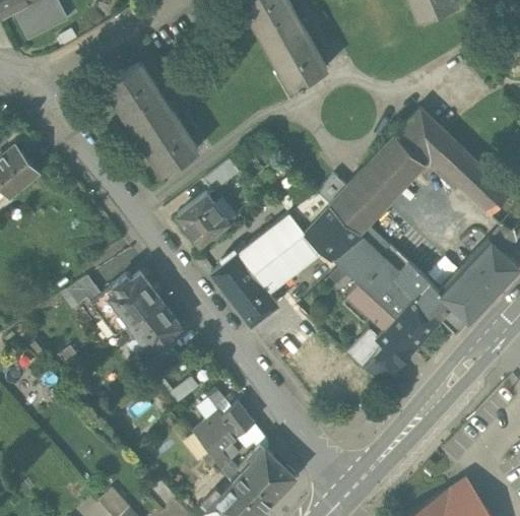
[(0,0),(0,20),(13,14),(27,42),(66,22),(55,0),(0,0)]
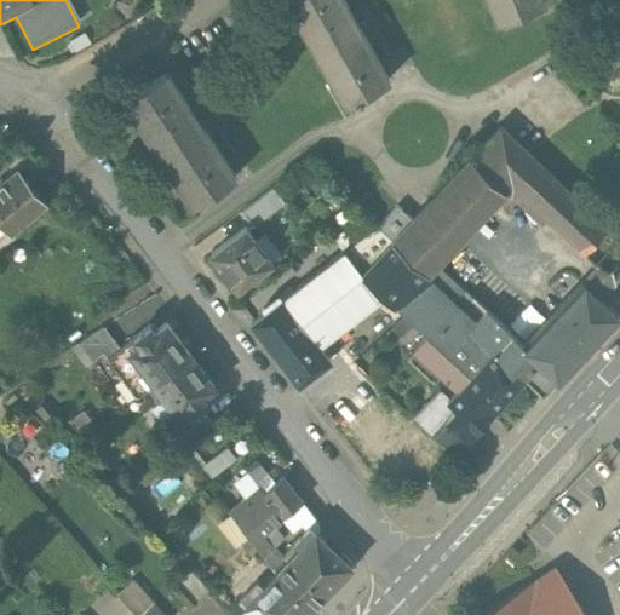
[(342,0),(285,0),(345,107),(354,101),(356,104),(361,101),(360,98),(388,82),(342,0)]
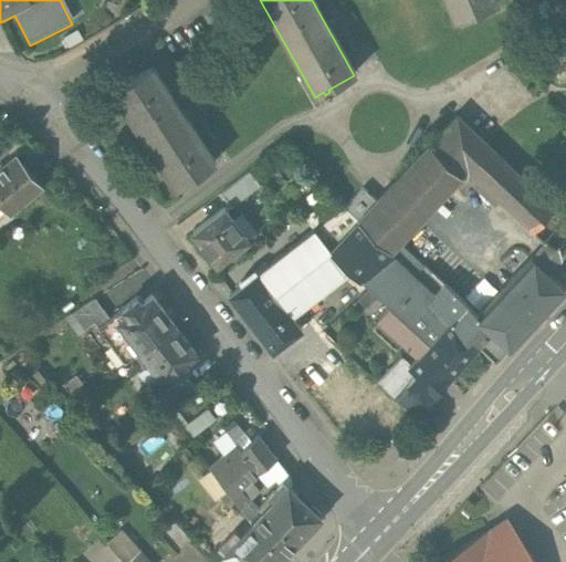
[(496,6),(493,0),(444,0),(454,23),(496,6)]
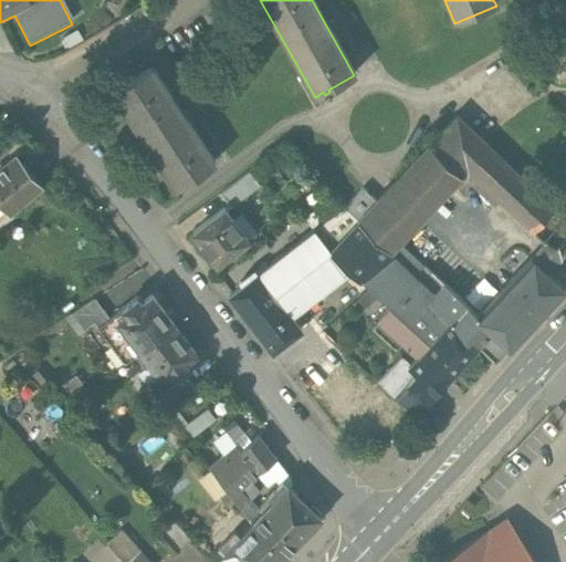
[(213,165),(152,70),(113,93),(175,188),(213,165)]
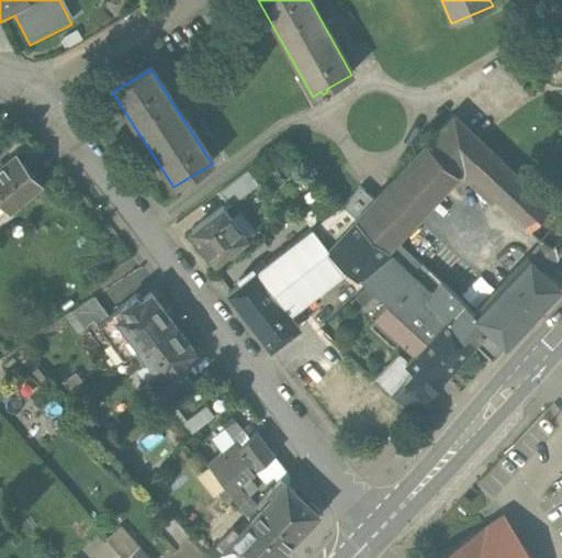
[(561,252),(561,222),(453,119),(426,148),(459,178),(464,173),(555,259),(561,252)]
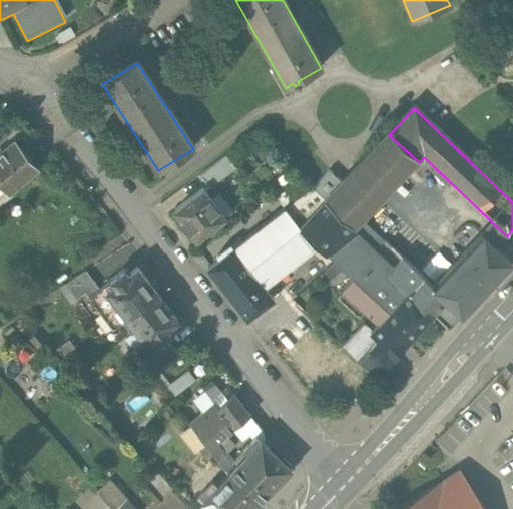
[(342,185),(325,203),(354,230),(355,231),(419,162),(389,135),(342,185)]
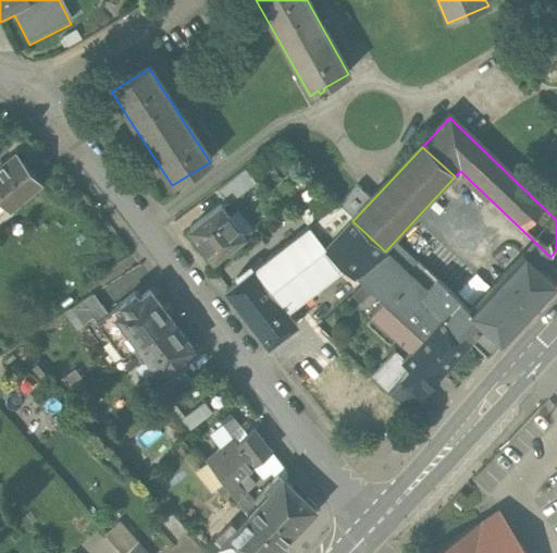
[(17,159),(0,172),(0,206),(9,217),(42,188),(17,159)]
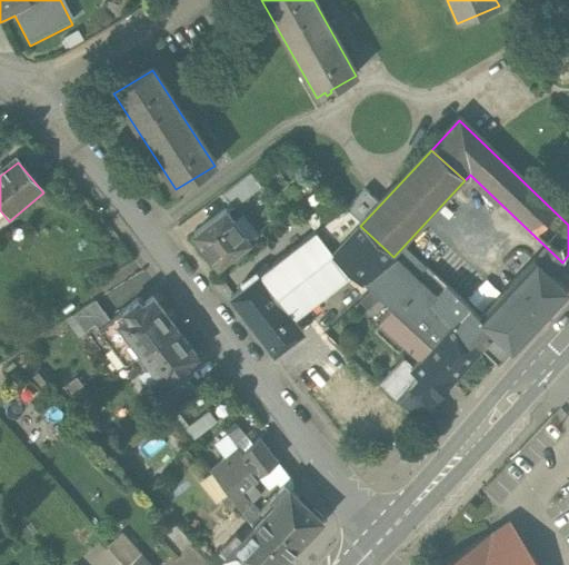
[(360,226),(379,206),(363,192),(346,212),(360,226)]
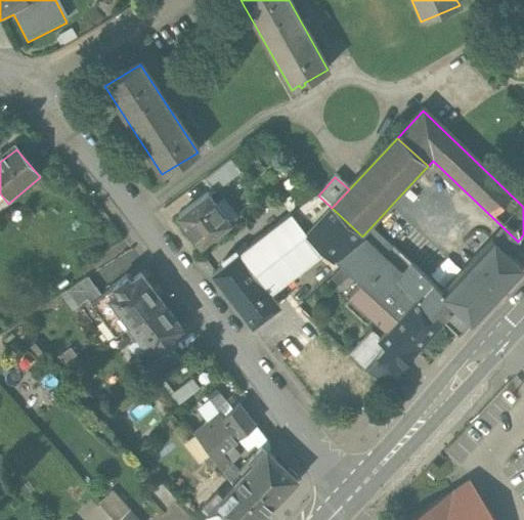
[(292,216),(212,277),(253,330),(279,309),(270,298),(325,255),(306,235),(332,208),(318,196),(305,183),(280,202),(292,216)]
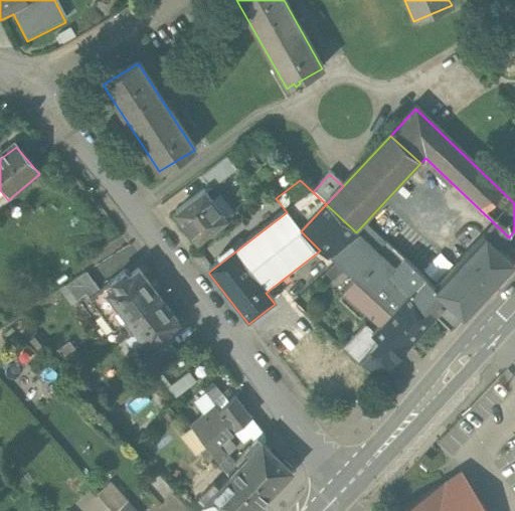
[(205,194),(176,215),(196,244),(225,222),(205,194)]
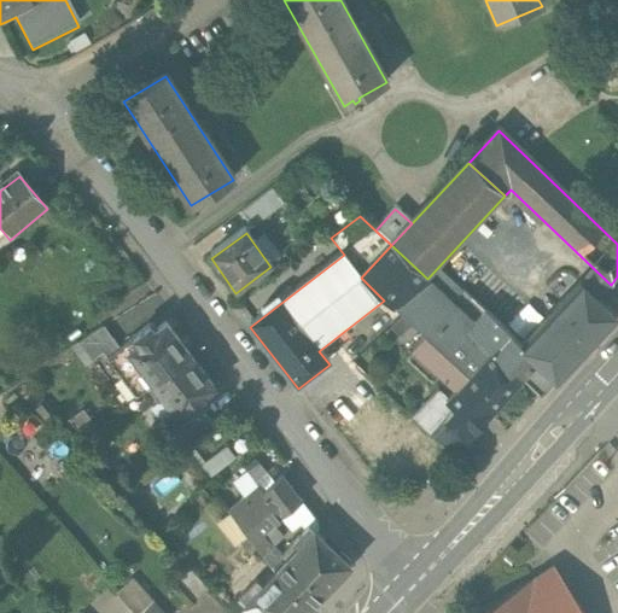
[(426,278),(391,245),(361,278),(384,301),(395,310),(426,278)]
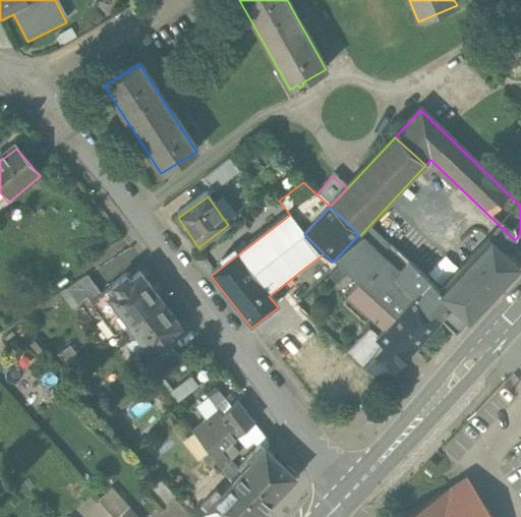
[(489,241),(440,294),(470,323),(520,269),(489,241)]
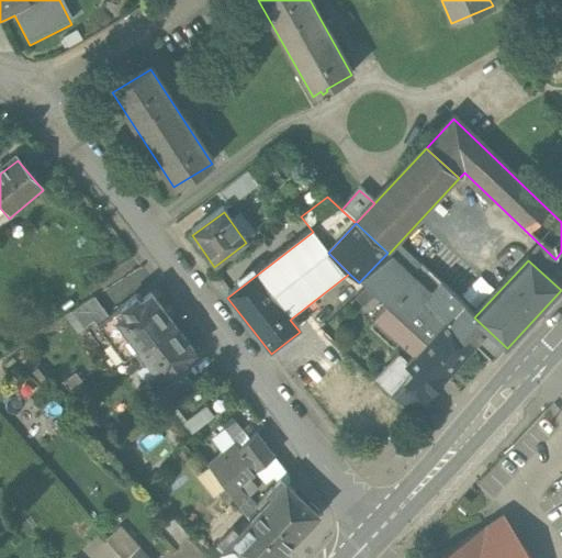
[(428,346),(449,323),(413,289),(395,272),(374,296),(381,303),(397,319),(428,346)]
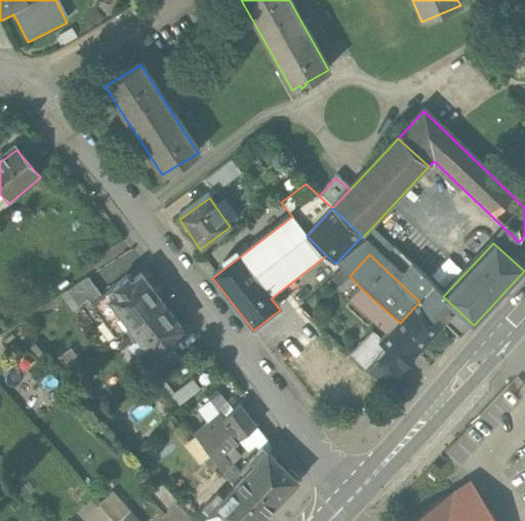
[(460,339),(474,325),(443,296),(399,255),(386,270),(419,302),(443,323),(460,339)]
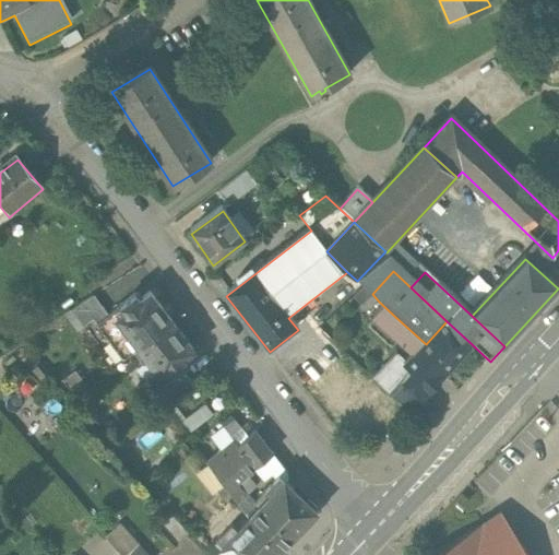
[(122,363),(133,355),(171,325),(150,297),(139,305),(134,299),(108,320),(96,329),(122,363)]
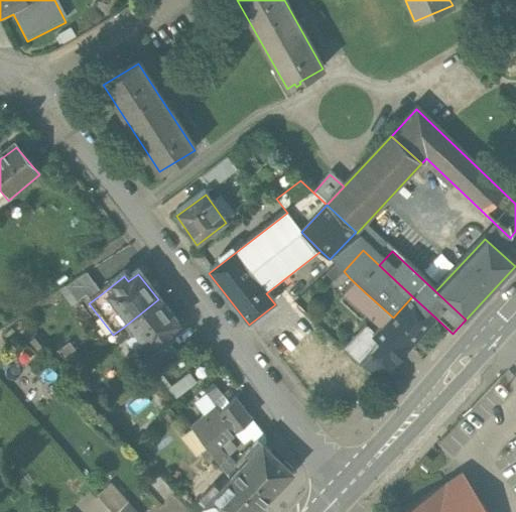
[(89,303),(100,295),(87,276),(66,289),(78,305),(86,299),(89,303)]
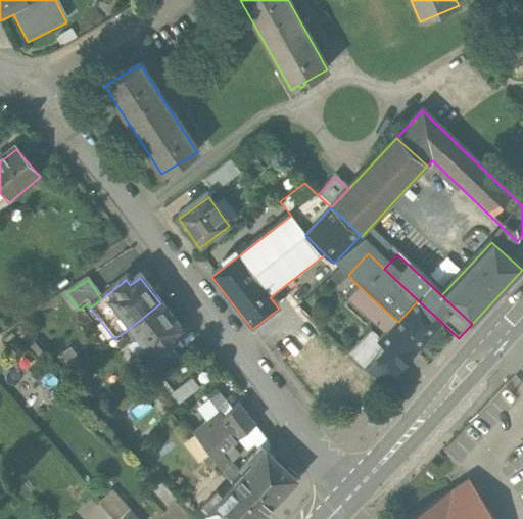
[(360,308),(370,296),(354,282),(347,290),(351,294),(348,297),(360,308)]
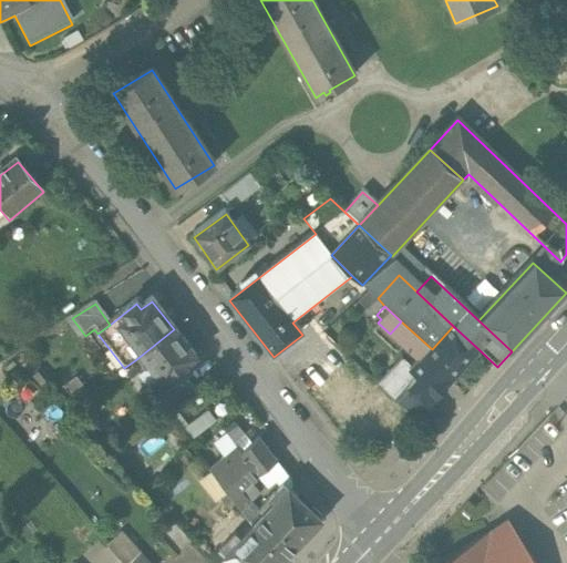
[(478,349),(453,326),(432,349),(401,321),(390,334),(420,361),(411,370),(418,376),(408,387),(426,405),(478,349)]
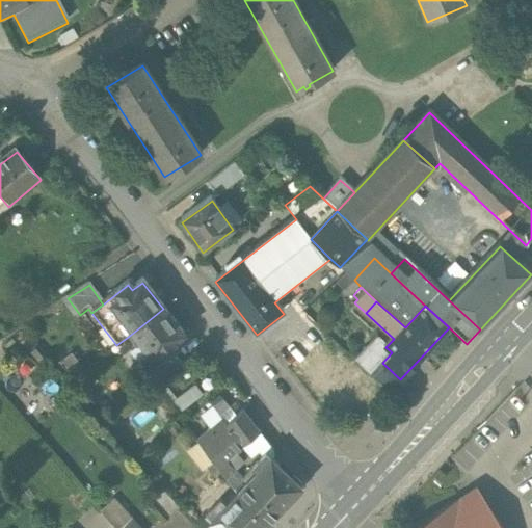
[(153,361),(160,354),(164,360),(178,348),(174,343),(184,336),(163,309),(127,338),(136,350),(141,346),(153,361)]
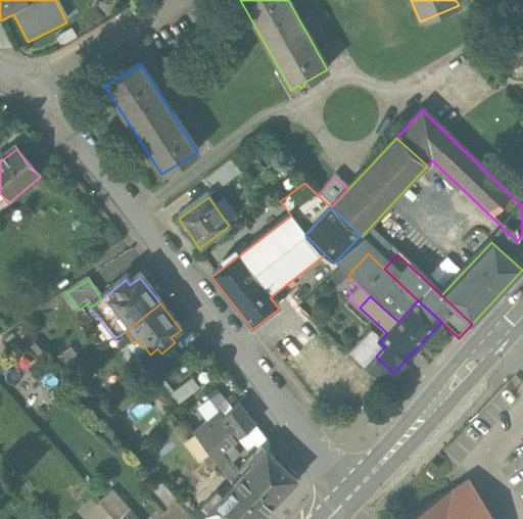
[(173,351),(145,372),(152,381),(180,361),(173,351)]
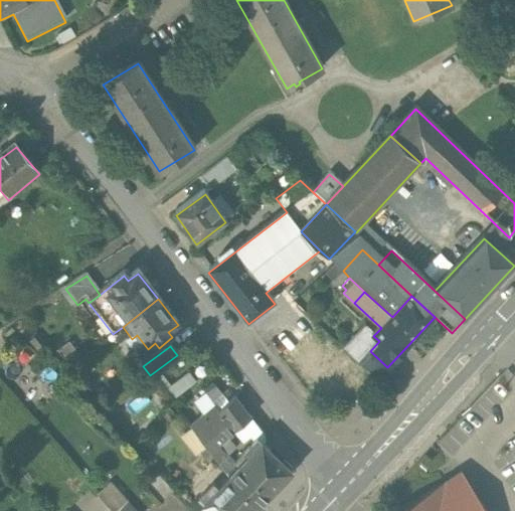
[(378,377),(387,367),(370,351),(361,360),(378,377)]
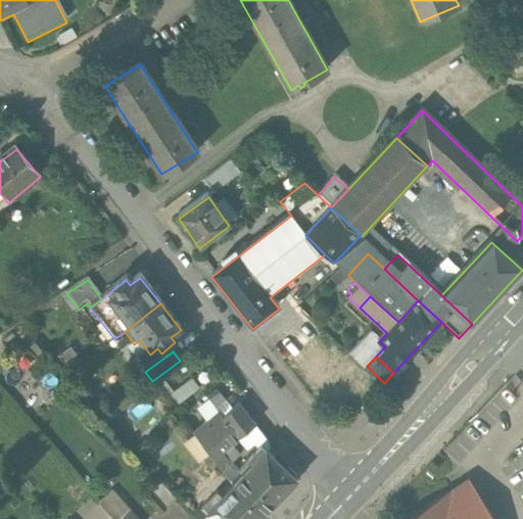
[(209,457),(210,459),(236,437),(238,441),(255,428),(238,406),(222,420),(226,425),(207,441),(201,433),(195,438),(209,457)]
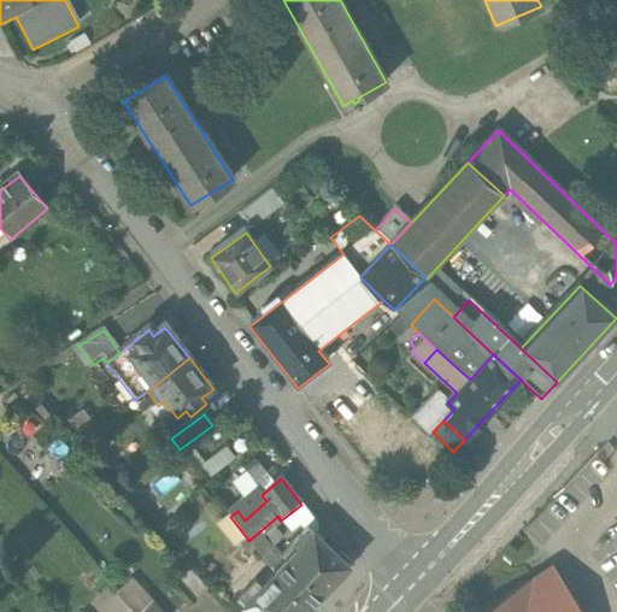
[(348,568),(307,529),(278,560),(266,543),(256,551),(274,576),(310,608),(348,568)]
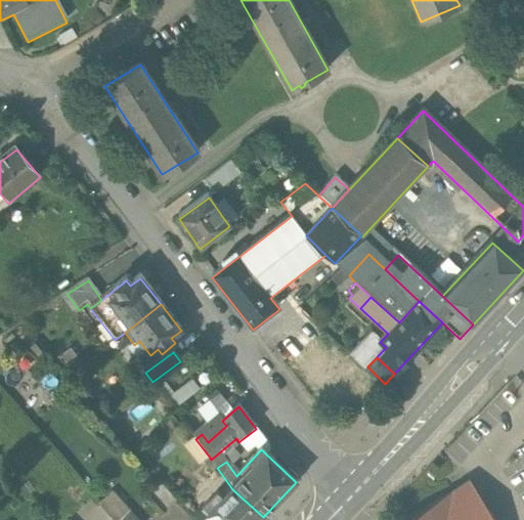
[(210,473),(217,468),(211,460),(210,458),(203,463),(210,473)]
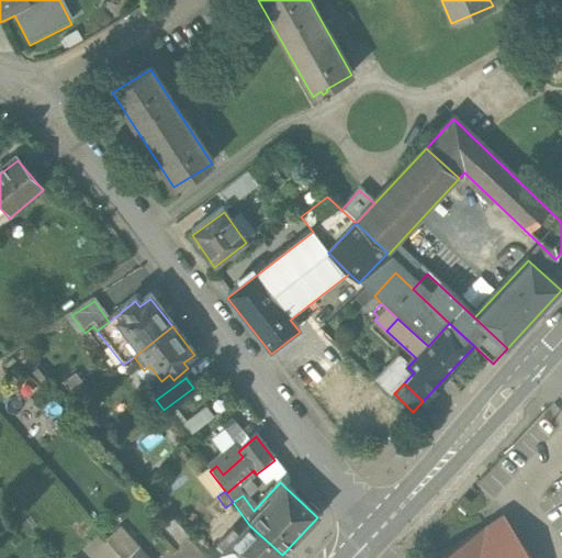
[(530,557),(504,517),(441,557),(530,557)]
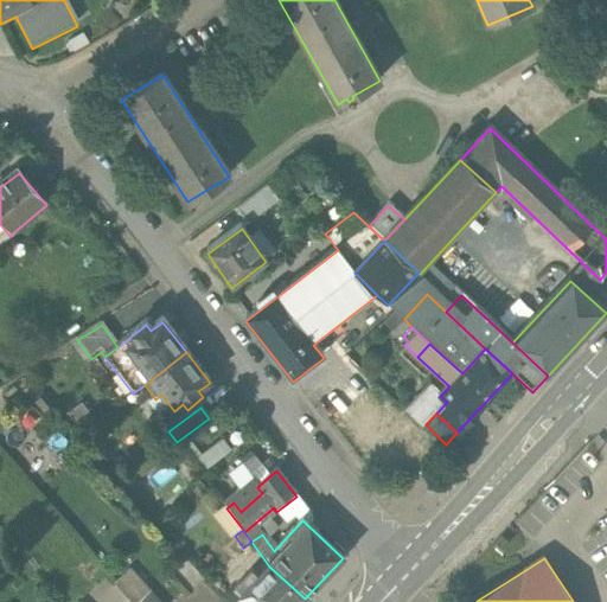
[(302,601),(305,599),(269,567),(257,578),(251,574),(235,591),(241,597),(240,599),(242,601),(302,601)]
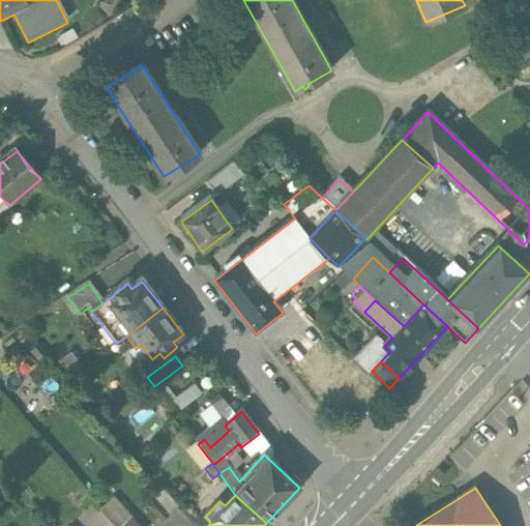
[(123,525),(130,520),(115,502),(101,513),(111,525),(123,525)]
